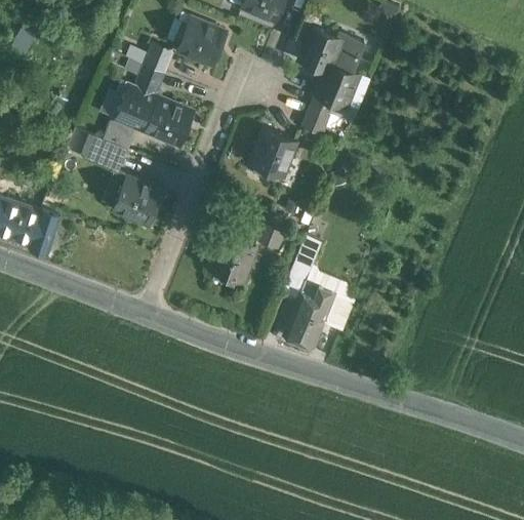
[(285,0),(244,0),(242,8),(276,22),(285,0)]
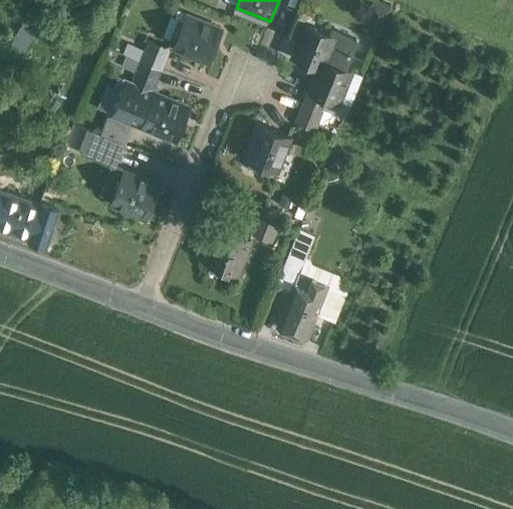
[(222,34),(188,20),(175,51),(209,65),(222,34)]
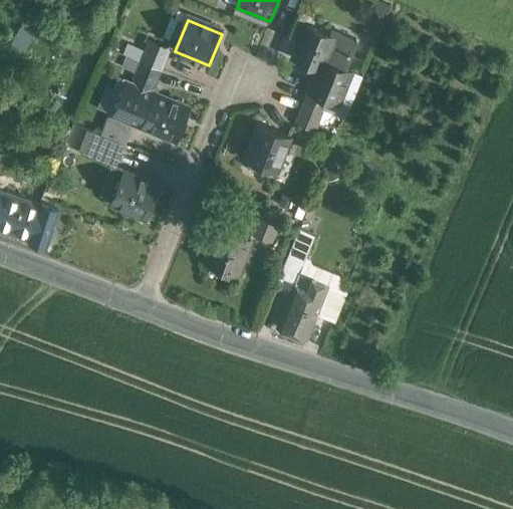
[(334,40),(307,29),(294,60),(318,70),(322,71),(325,64),(334,40)]
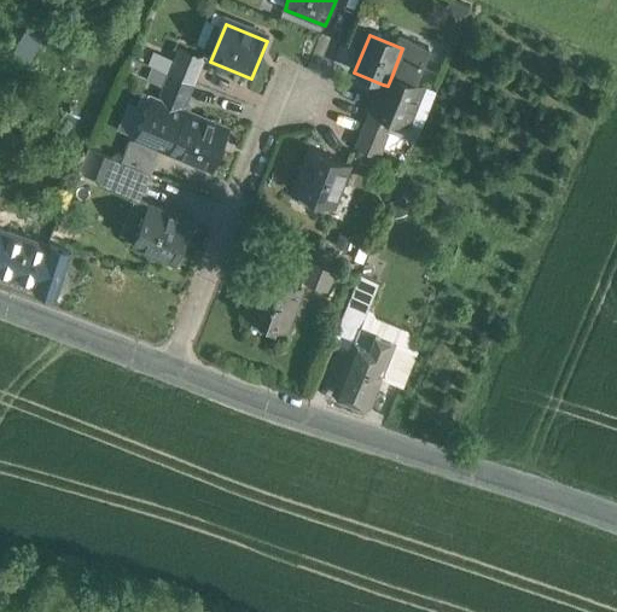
[(184,53),(173,79),(195,87),(205,63),(184,53)]
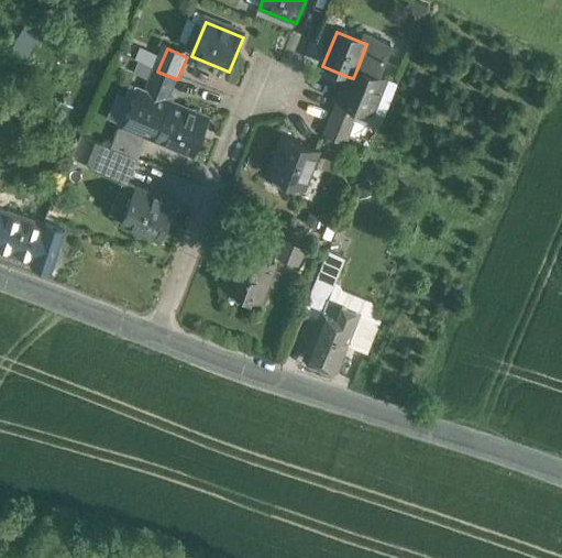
[(386,83),(356,70),(353,78),(349,77),(343,90),(344,91),(339,102),(372,116),(373,115),(386,83)]
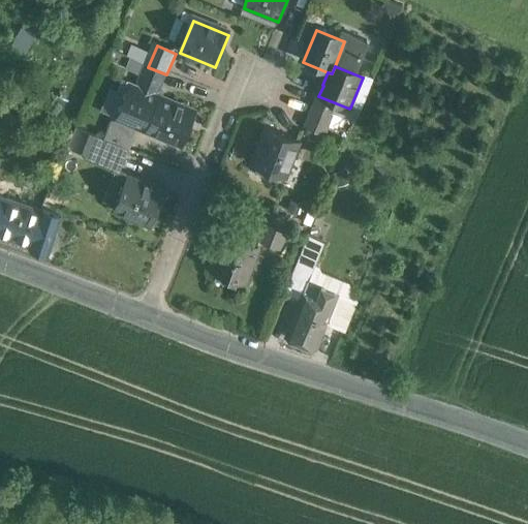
[(166,74),(148,67),(140,87),(158,94),(166,74)]
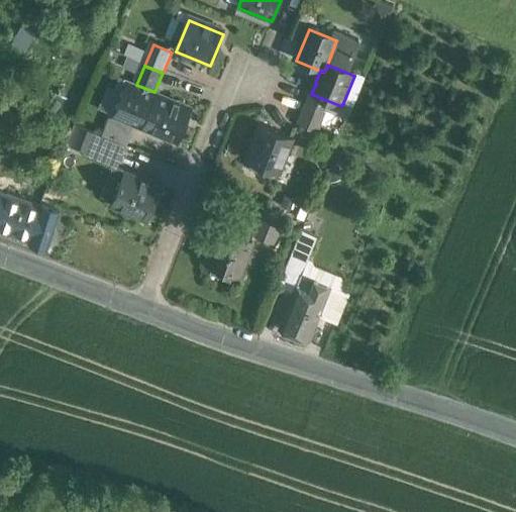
[(136,85),(127,82),(121,98),(122,99),(116,115),(114,114),(113,115),(112,115),(112,116),(135,126),(179,143),(192,112),(159,98),(160,95),(136,85)]
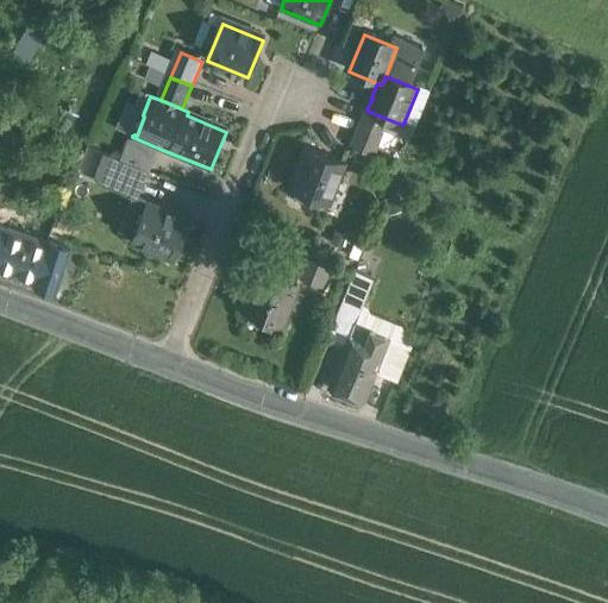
[(402,125),(367,111),(362,124),(384,133),(411,143),(417,129),(403,124),(402,125)]
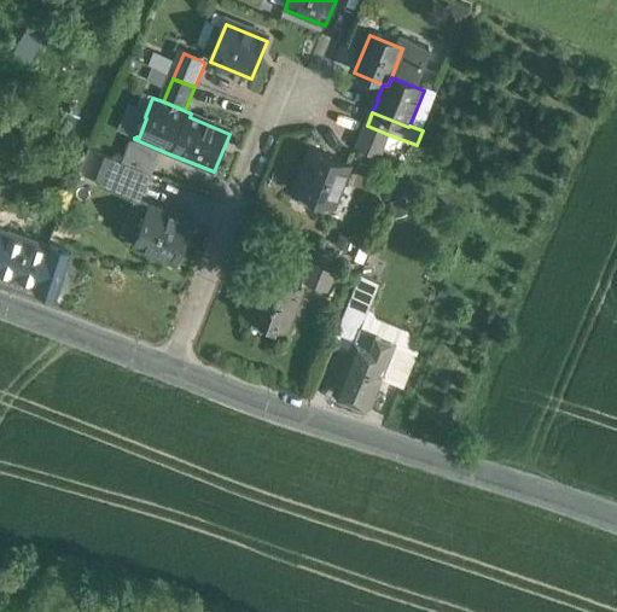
[(390,135),(367,126),(358,151),(379,161),(390,135)]
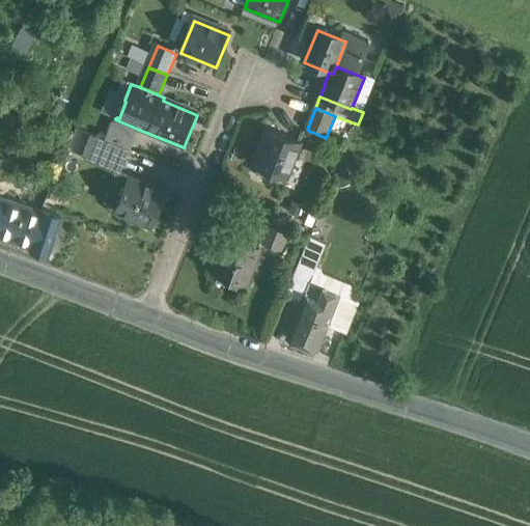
[(139,130),(115,119),(106,142),(130,153),(139,130)]
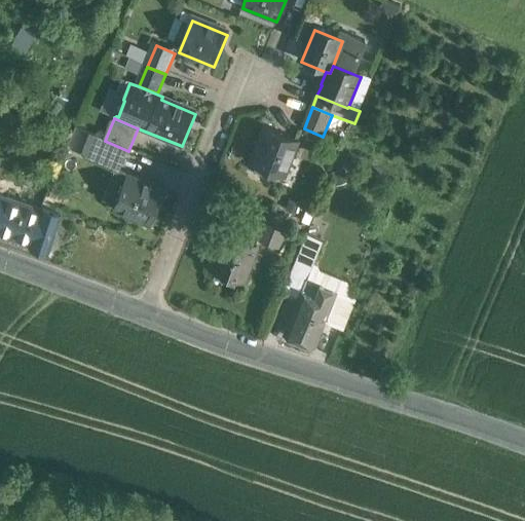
[(298,143),(266,129),(252,164),(284,178),(298,143)]
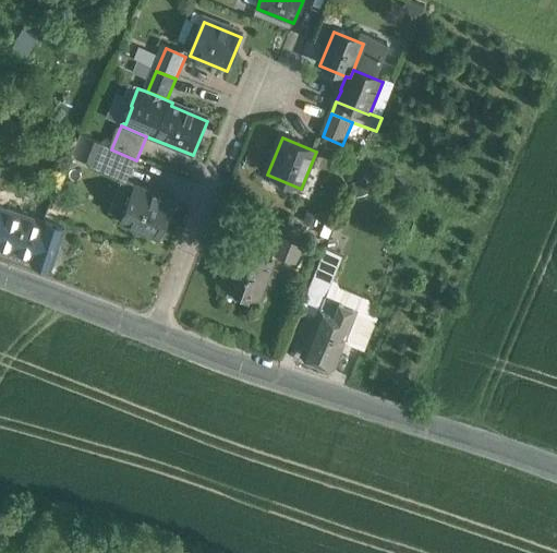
[(136,160),(111,149),(100,145),(91,169),(122,182),(126,184),(136,160)]
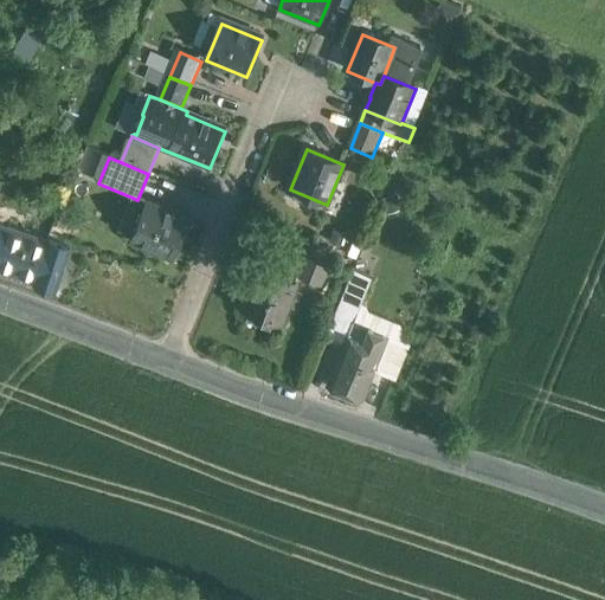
[(120,231),(133,237),(147,204),(137,200),(133,198),(120,231)]
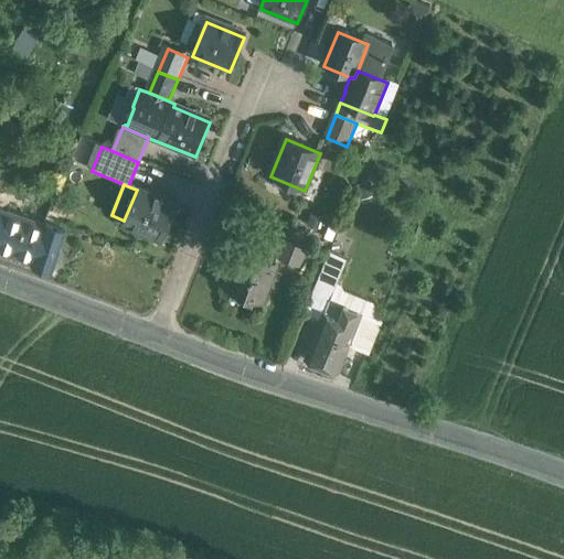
[(176,205),(137,189),(137,190),(124,221),(123,224),(160,240),(176,205)]
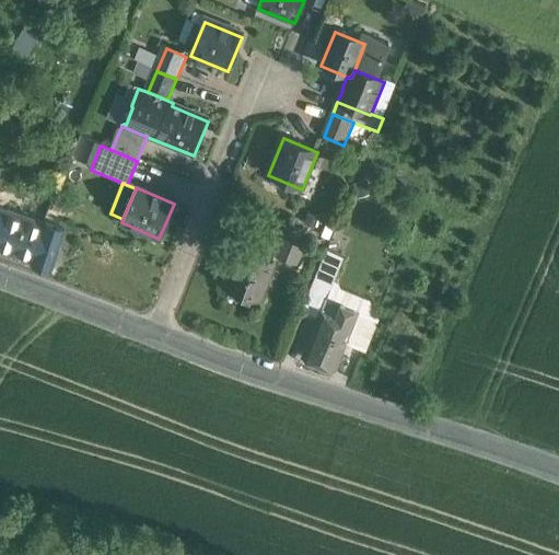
[(0,250),(20,256),(31,228),(0,217),(0,250)]
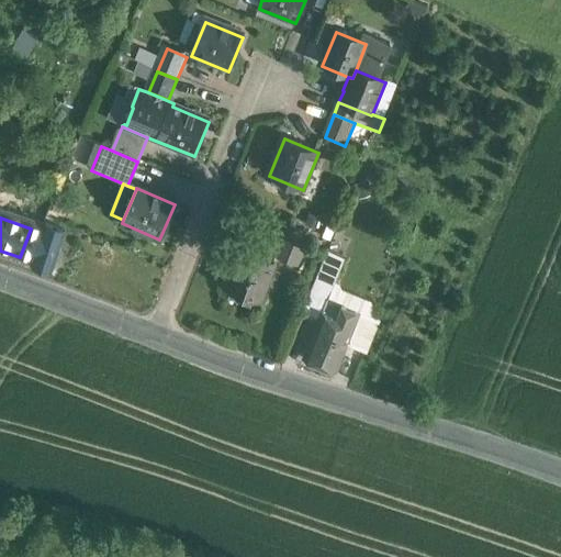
[(31,229),(20,257),(34,263),(33,266),(52,273),(65,232),(46,225),(44,233),(31,229)]
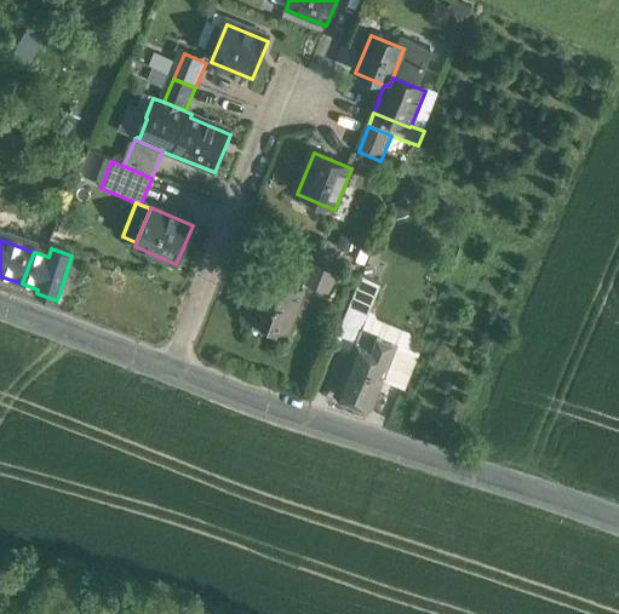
[(338,265),(316,256),(307,280),(328,288),(338,265)]
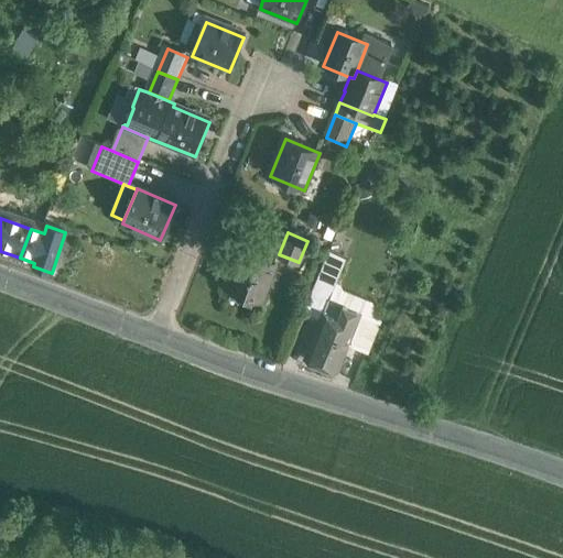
[(242,249),(228,285),(261,298),(275,262),(242,249)]
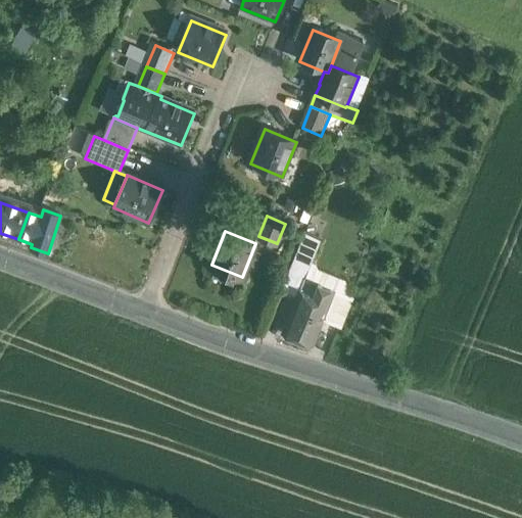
[(310,272),(293,266),(282,291),(297,298),(305,279),(306,279),(310,272)]
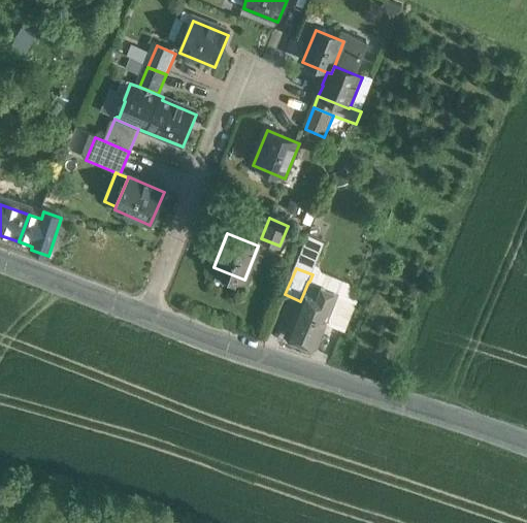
[(309,282),(308,282),(300,301),(287,335),(317,348),(338,294),(309,282)]
